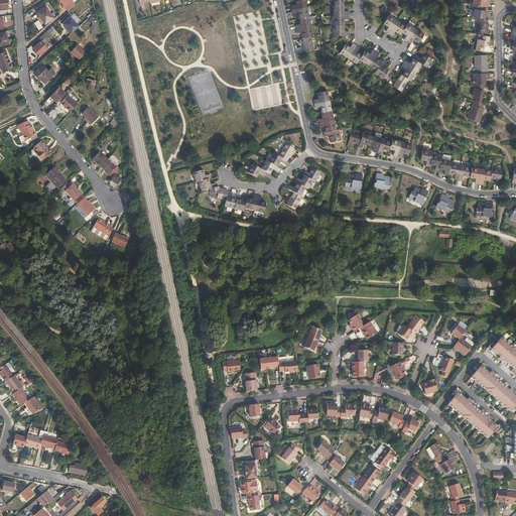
[(7,0),(0,0),(0,8),(8,8),(7,0)]
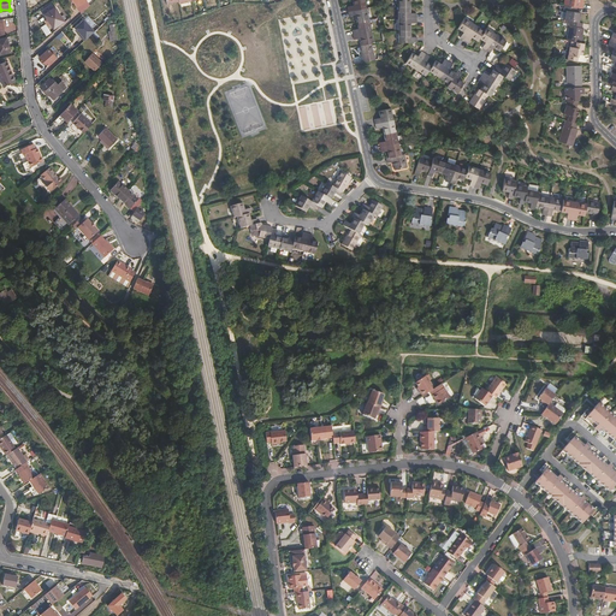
[(348,12),(366,7),(365,0),(351,0),(353,5),(348,7),(348,12)]
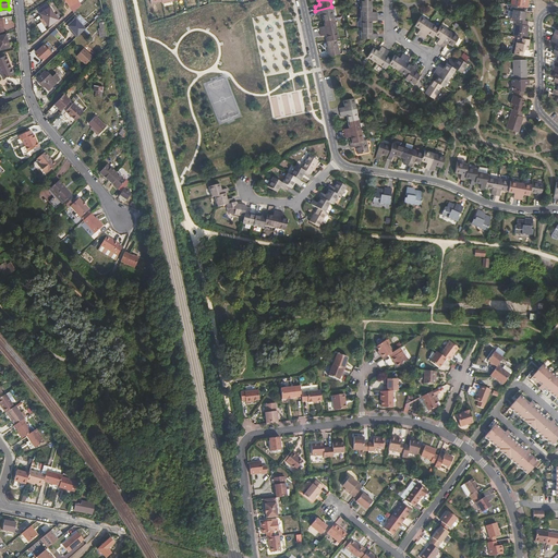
[(520,11),(521,7),(511,4),(510,9),(513,10),(511,19),(517,19),(524,21),(526,12),(520,11)]
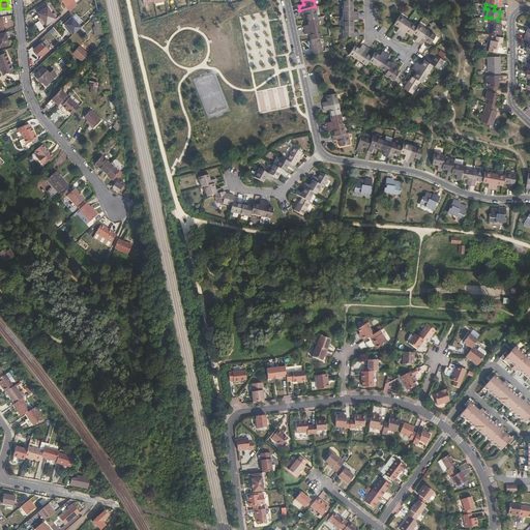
[(353,11),(353,5),(343,6),(343,16),(358,16),(358,11),(353,11)]
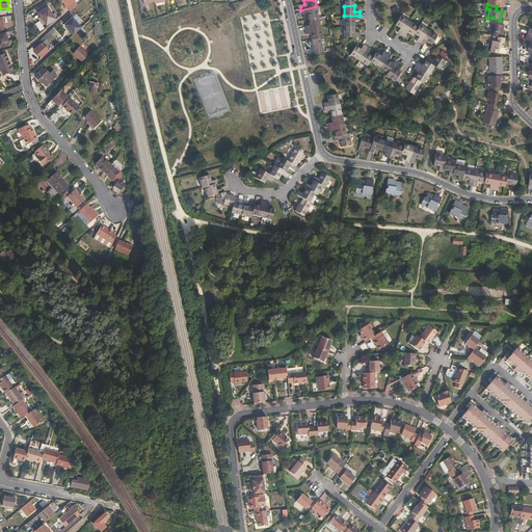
[(41,17),(44,21),(47,25),(56,19),(55,18),(57,16),(55,14),(53,15),(48,6),(37,12),(41,17)]
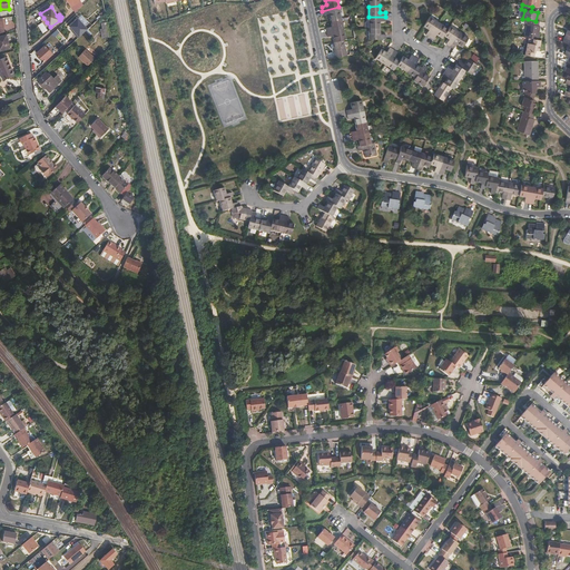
[(342,18),(338,7),(322,11),(323,15),(328,15),(330,20),(342,18)]
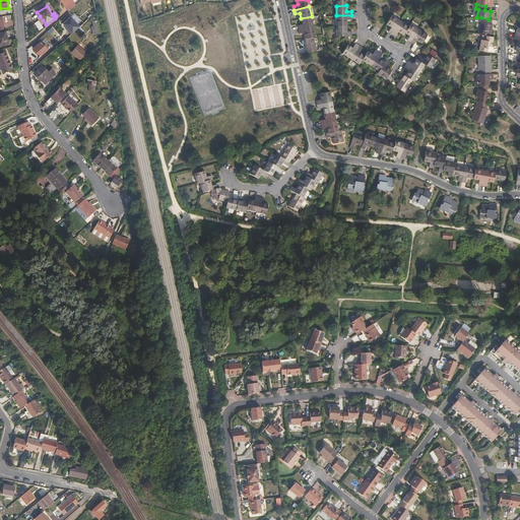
[(351,19),(351,15),(336,15),(336,25),(346,25),(346,19),(351,19)]
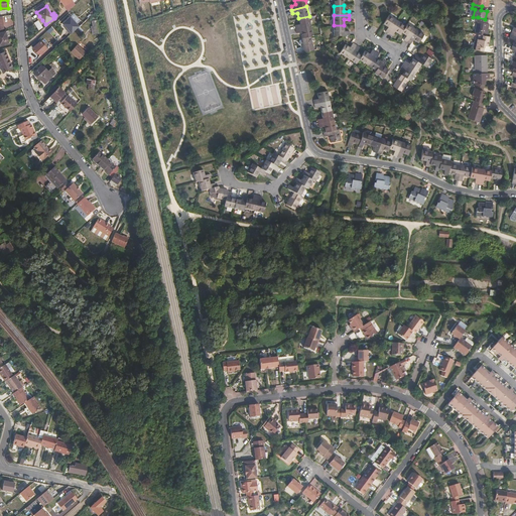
[(389,15),(383,24),(388,27),(385,31),(389,33),(397,20),(389,15)]
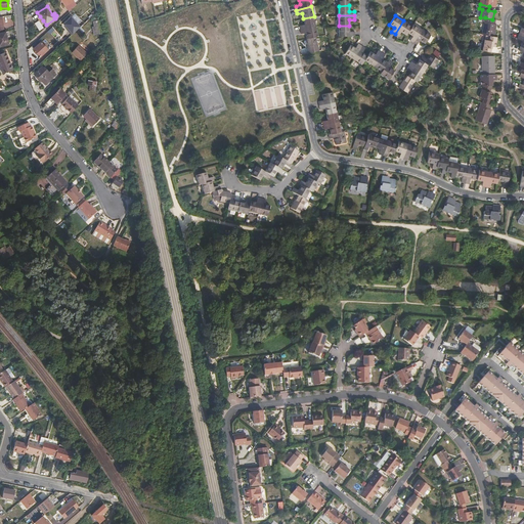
[(316,27),(314,16),(303,18),(305,25),(300,26),(301,30),(316,27)]
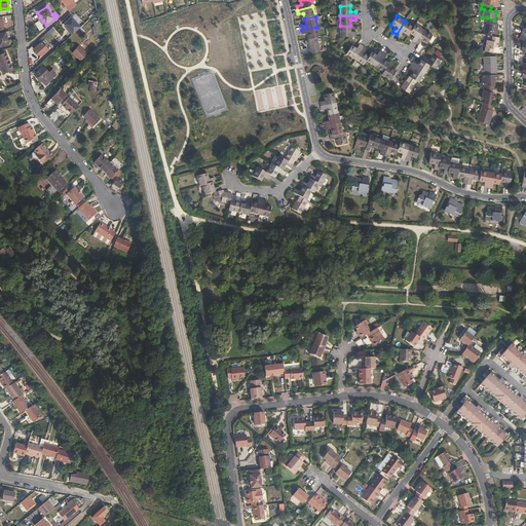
[(496,24),(497,20),(494,20),(487,17),(486,22),(484,35),(488,35),(496,37),(498,25),(496,24)]
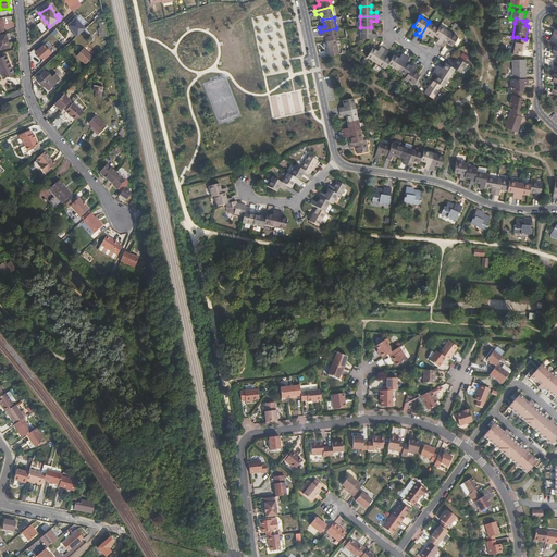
[(108,36),(104,22),(99,23),(100,28),(98,29),(100,37),(108,36)]
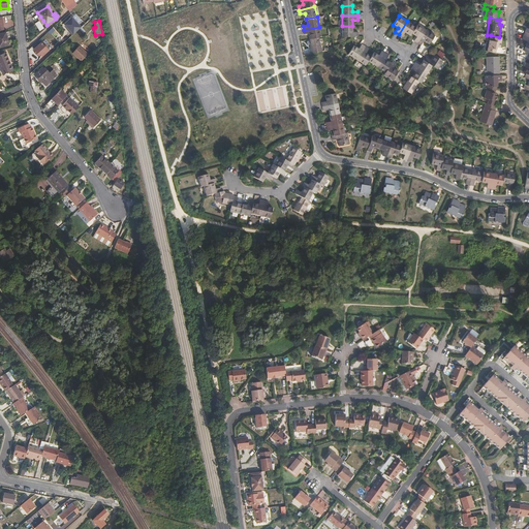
[(407,21),(399,34),(402,37),(405,32),(410,35),(411,33),(416,27),(407,21)]
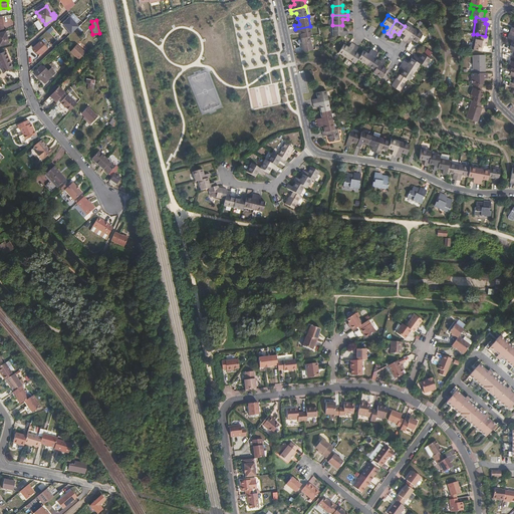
[(403,39),(406,42),(414,29),(406,23),(405,26),(400,32),(405,35),(403,39)]
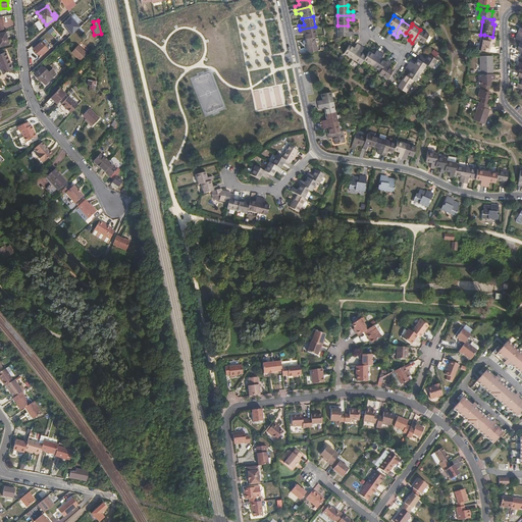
[(348,32),(348,25),(337,25),(337,36),(348,36),(354,36),(353,32),(348,32)]
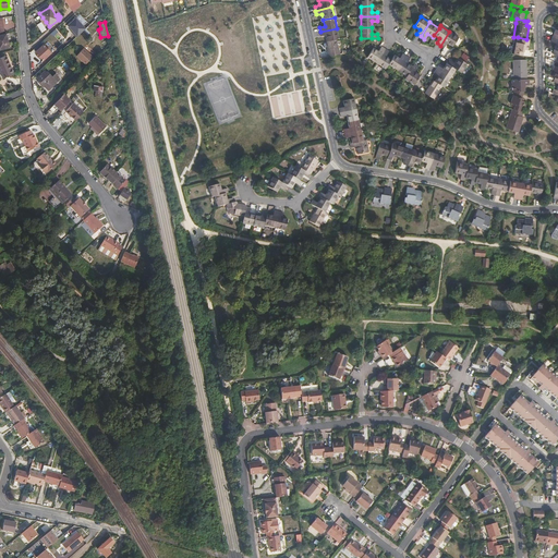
[(339,39),(337,28),(320,32),(320,36),(326,35),(328,41),(337,39),(339,39)]
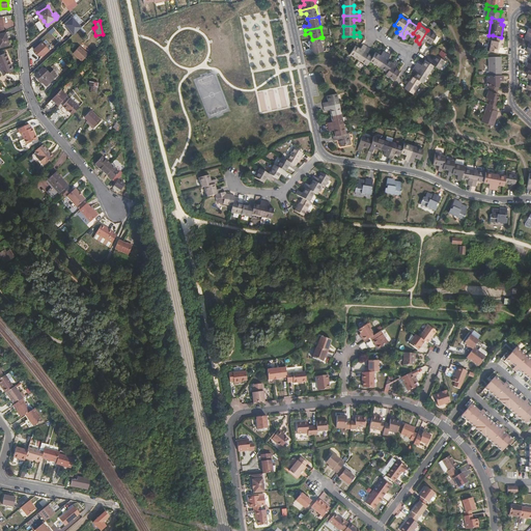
[(427,30),(419,44),(422,46),(425,42),(430,45),(437,35),(427,30)]
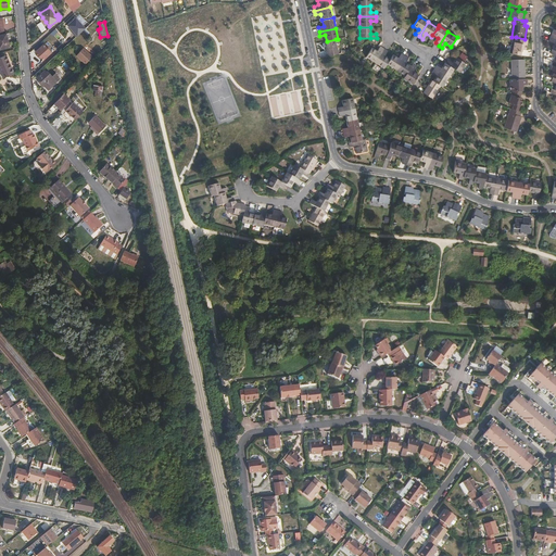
[(0,50),(10,48),(7,34),(0,35),(0,50)]
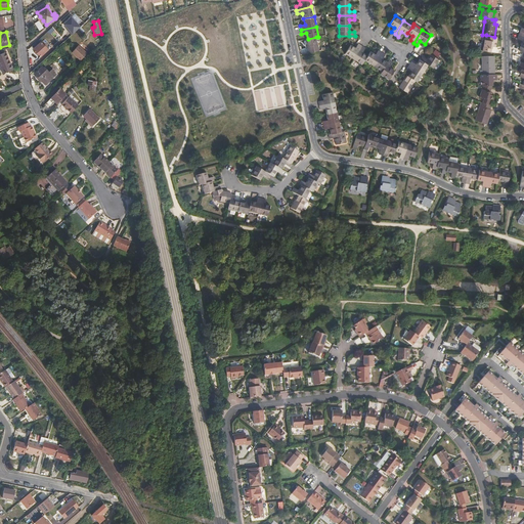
[(495,47),(497,37),(494,37),(486,35),(485,40),(482,51),(491,52),(491,49),(492,46),(495,47)]
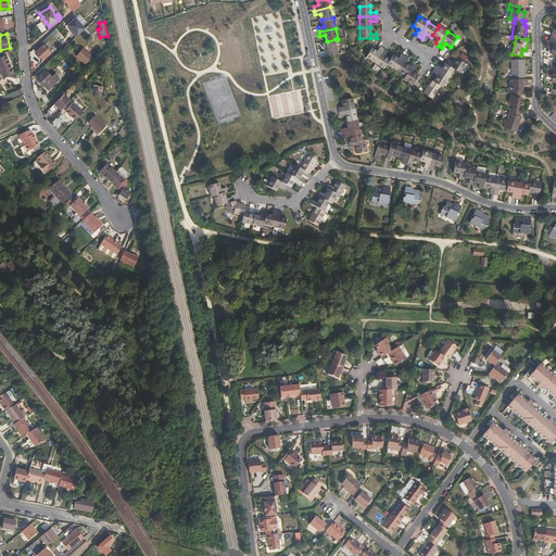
[(327,41),(325,41),(328,57),(339,54),(336,39),(327,41)]
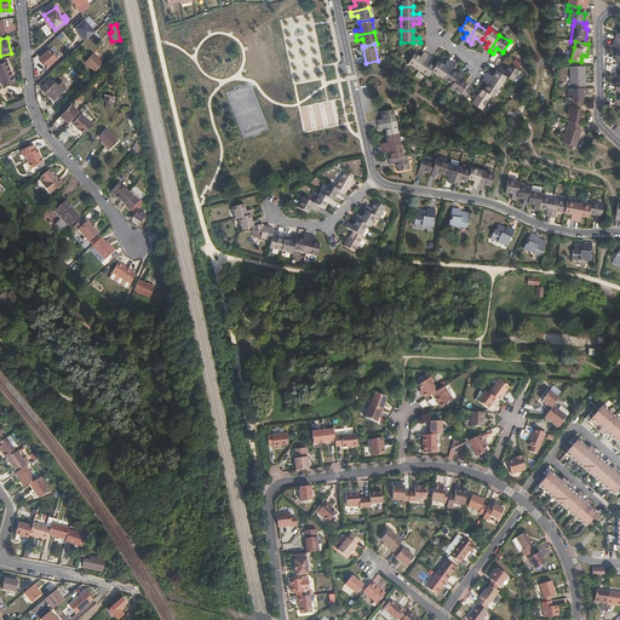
[(68,57),(75,51),(70,45),(69,45),(62,51),(68,57)]
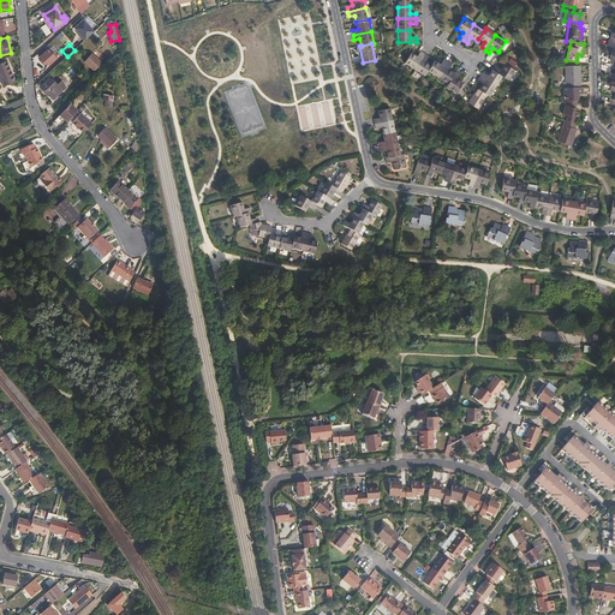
[(48,49),(39,58),(48,67),(58,59),(48,49)]
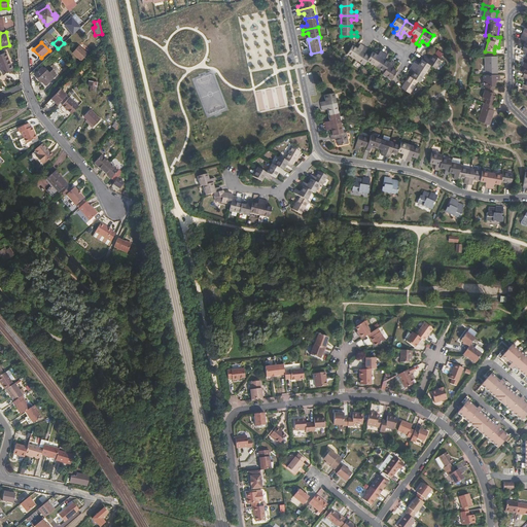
[(360,51),(363,46),(360,44),(357,48),(352,45),(347,55),(355,60),(360,51)]
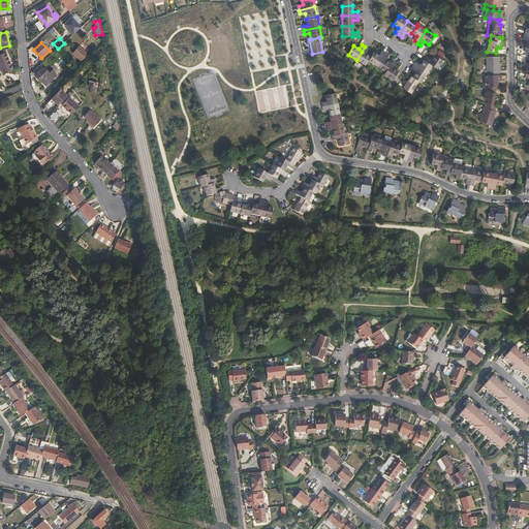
[(73,53),(82,61),(88,55),(80,47),(73,53)]
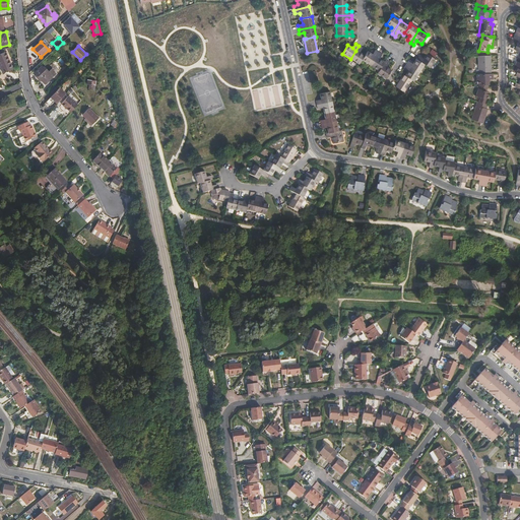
[(363,48),(359,46),(355,51),(350,59),(359,64),(361,62),(362,60),(365,56),(360,52),(363,48)]
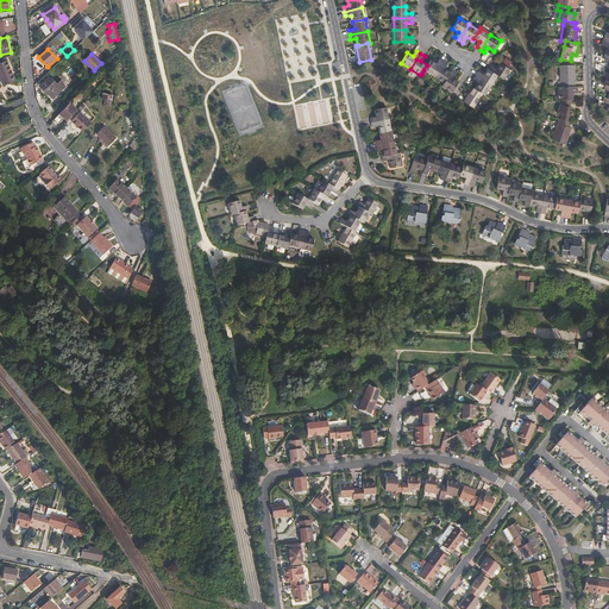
[(437,64),(431,60),(427,66),(424,70),(433,76),(444,61),(439,58),(437,64)]
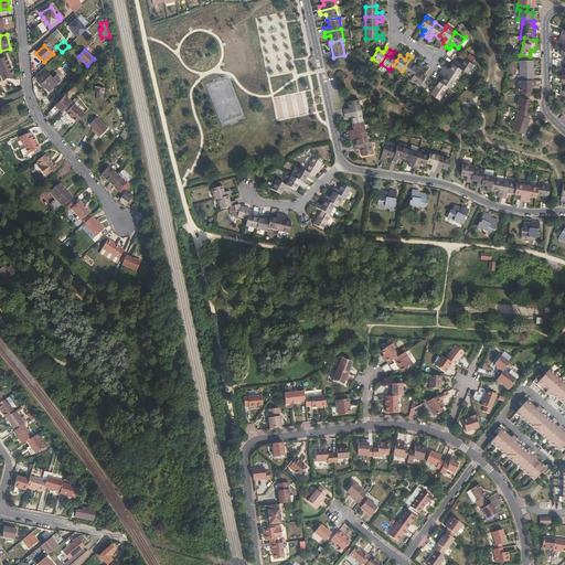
[(7,56),(0,59),(0,72),(3,80),(14,75),(7,56)]
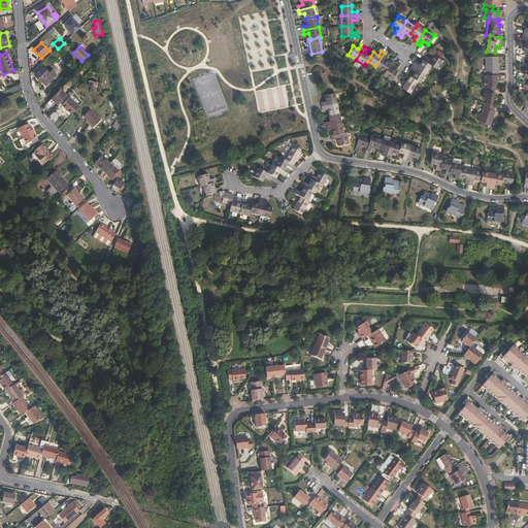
[(385,54),(385,53),(375,66),(385,72),(390,63),(385,60),(388,56),(385,54)]
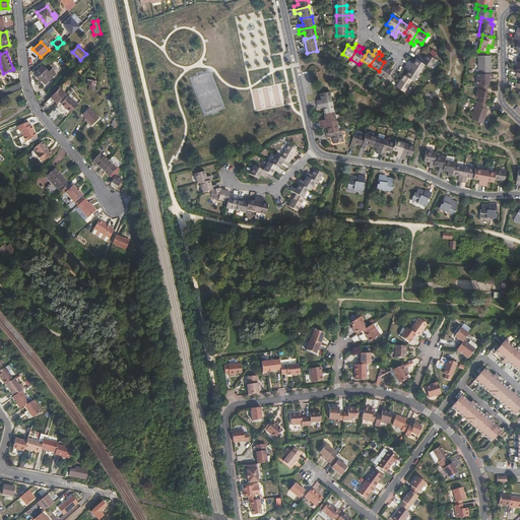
[(419,56),(417,60),(425,64),(430,68),(436,60),(427,54),(424,59),(419,56)]
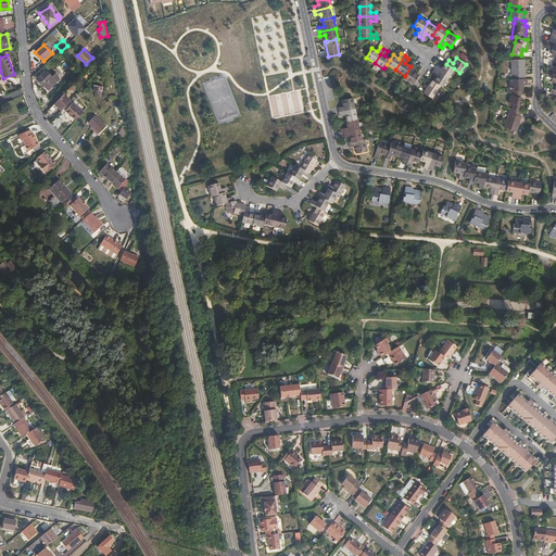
[(525,78),(525,60),(512,60),(513,74),(509,75),(509,79),(525,78)]
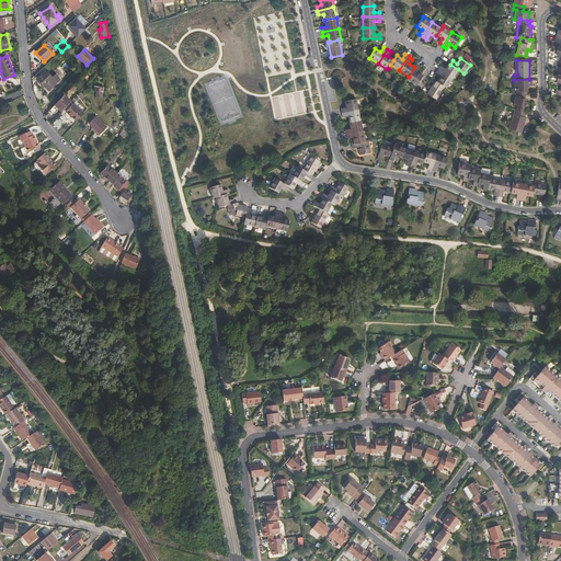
[(450,65),(449,64),(445,69),(441,66),(438,69),(453,79),(458,69),(450,65)]
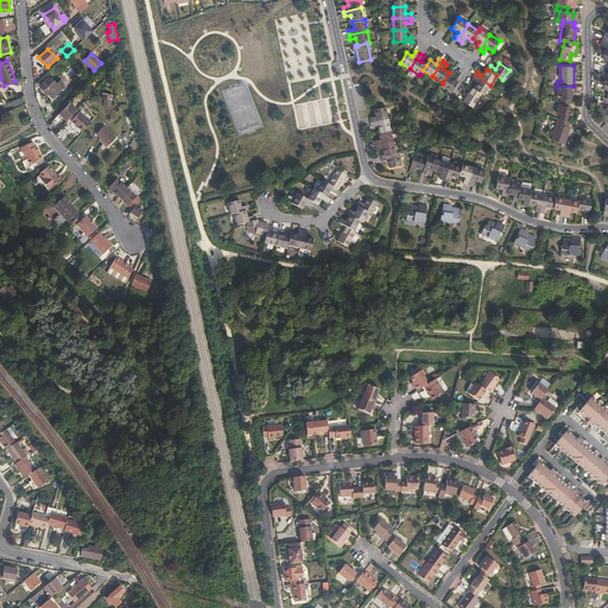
[(451,70),(449,73),(443,83),(441,86),(451,93),(457,82),(451,78),(455,73),(451,70)]
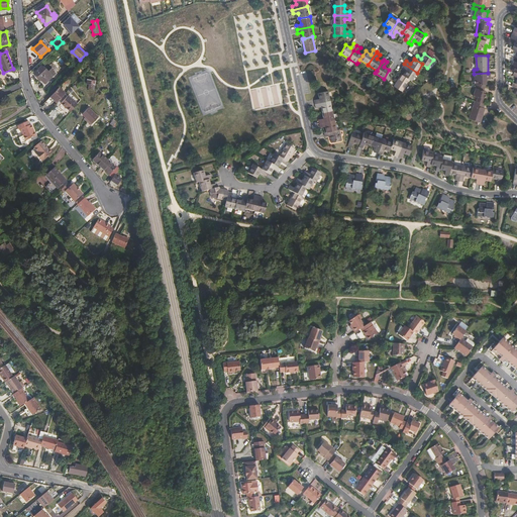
[(417,73),(404,64),(402,68),(406,71),(403,76),(410,80),(411,81),(417,73)]
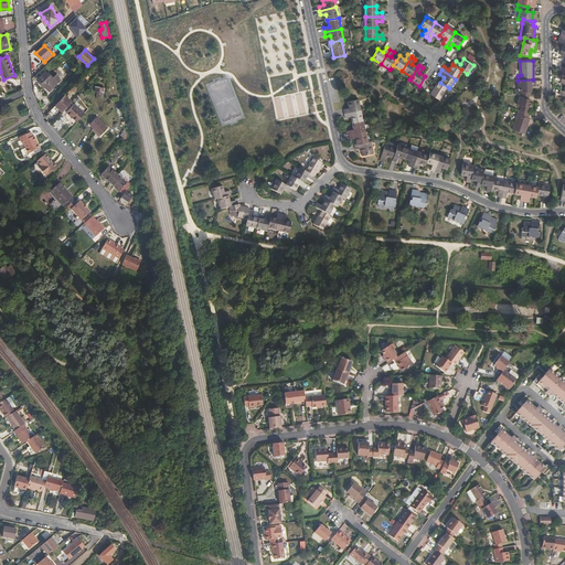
[(52,78),(46,73),(45,72),(38,80),(40,82),(49,92),(61,80),(56,75),(53,77),(52,78)]
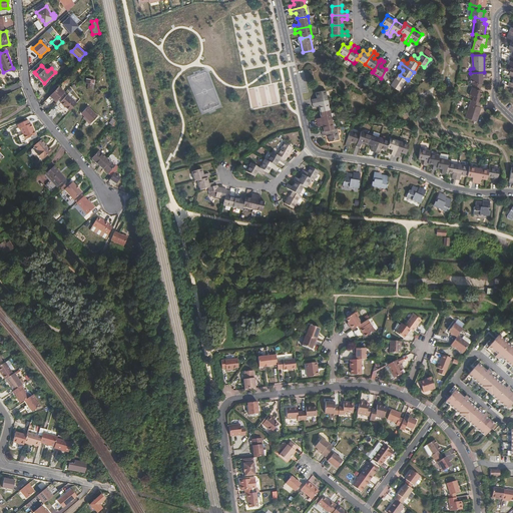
[(486,73),(484,72),(470,73),(471,84),(473,84),(482,84),(482,78),(486,78),(486,73)]
